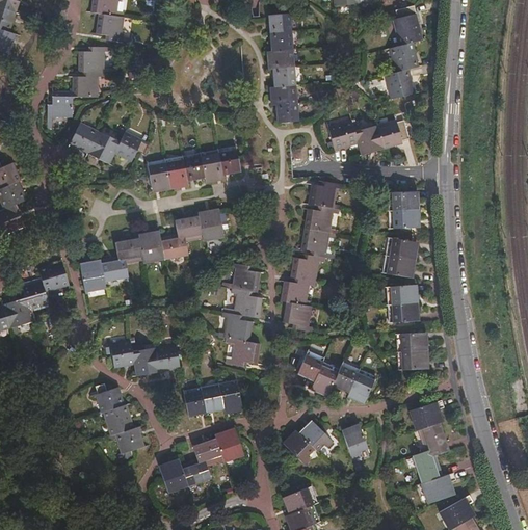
[(14,29),(22,0),(0,0),(0,46),(12,50),(19,31),(14,29)]
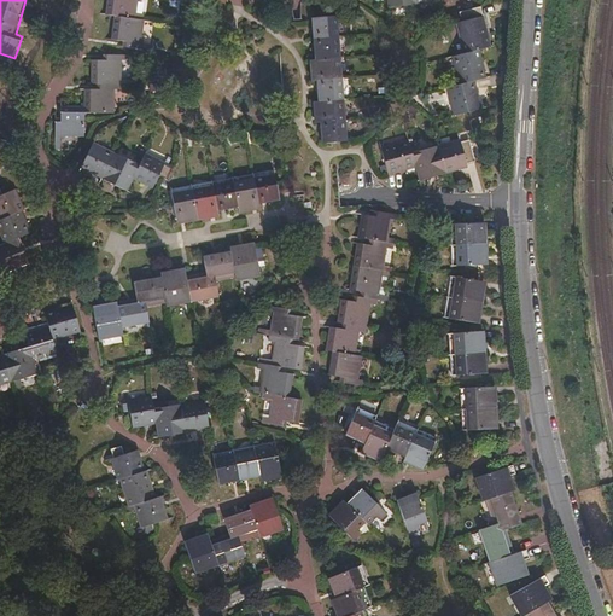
[(141,50),(150,50),(150,42),(145,42),(147,18),(139,17),(141,0),(111,0),(110,13),(117,15),(115,39),(128,40),(129,47),(141,48),(141,50)]
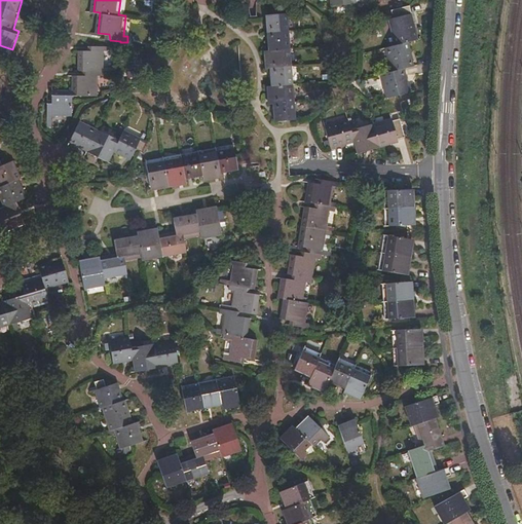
[(382,70),(386,97),(411,92),(406,67),(415,65),(410,40),(420,39),(415,11),(412,11),(411,4),(392,8),(393,15),(389,16),(395,42),(387,44),(392,68),(382,70)]
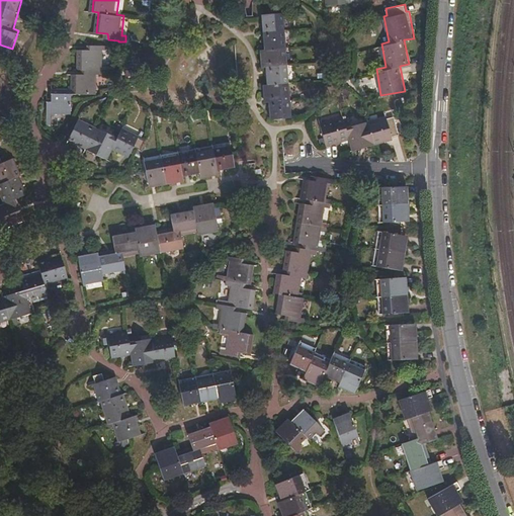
[(268,101),(269,118),(290,117),(282,11),(261,12),(263,47),(259,48),(260,66),(265,66),(266,82),(262,83),(263,101),(268,101)]
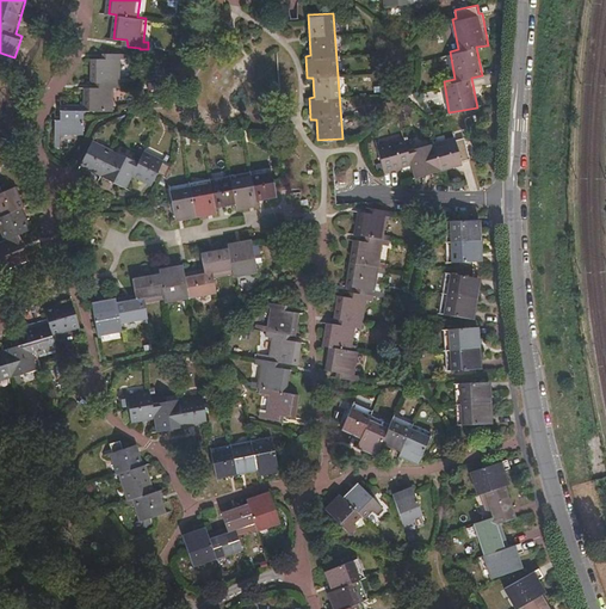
[(56,118),(55,140),(62,140),(62,133),(86,133),(86,111),(117,110),(116,86),(123,86),(123,57),(130,57),(130,51),(107,51),(107,56),(93,56),(93,81),(100,81),(100,85),(86,85),(85,102),(62,103),(62,118),(56,118)]
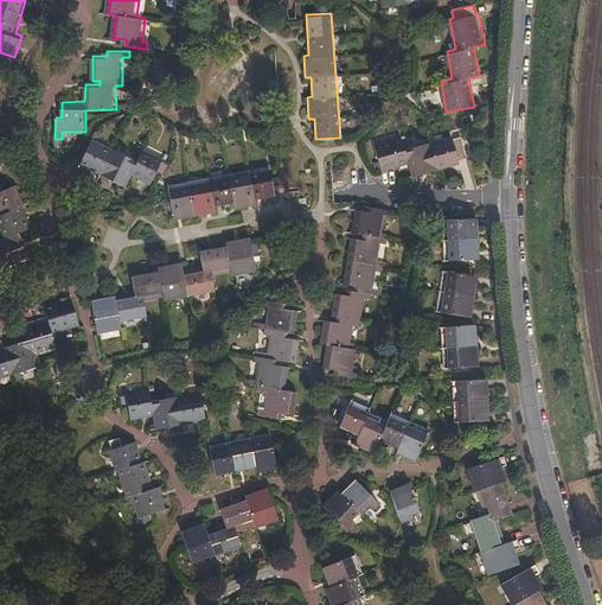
[(373,142),(380,170),(408,163),(411,177),(441,169),(440,167),(459,161),(459,160),(468,158),(462,135),(453,138),(452,137),(405,150),(401,135),(373,142)]
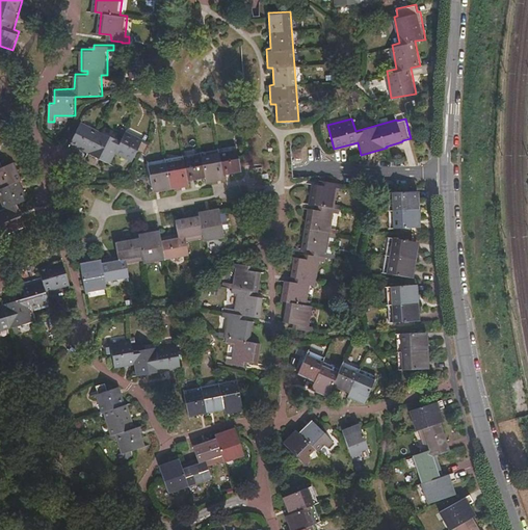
[(87,151),(109,163),(117,152),(133,161),(139,151),(146,155),(150,147),(144,143),(146,142),(128,132),(122,141),(101,129),(100,130),(82,120),(71,138),(87,149),(87,151)]
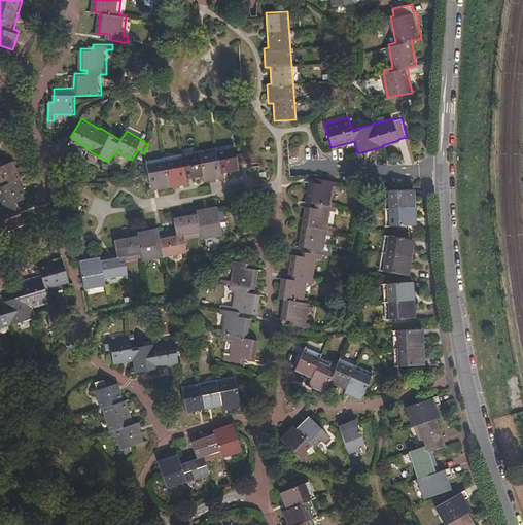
[(304,144),(291,146),(293,155),(306,153),(304,144)]
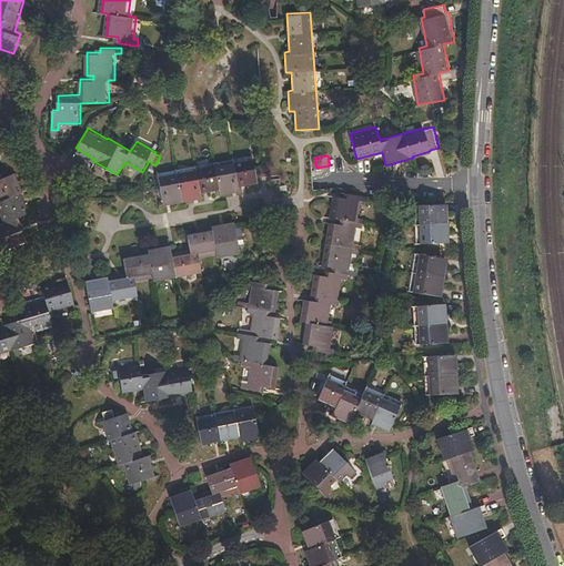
[(159,175),(163,204),(203,198),(202,192),(220,189),(221,194),(241,192),(241,185),(257,183),(252,161),(159,175)]
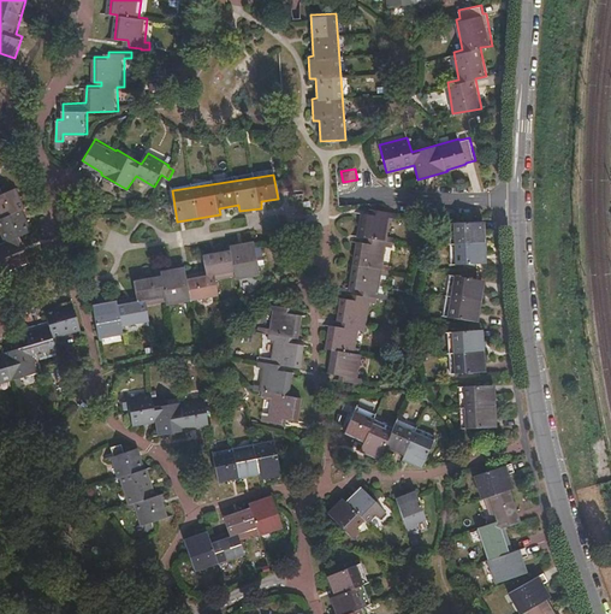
[(0,244),(0,265),(4,273),(31,261),(21,236),(33,231),(23,208),(25,206),(17,186),(4,190),(0,183),(0,182),(0,228),(6,242),(0,244)]
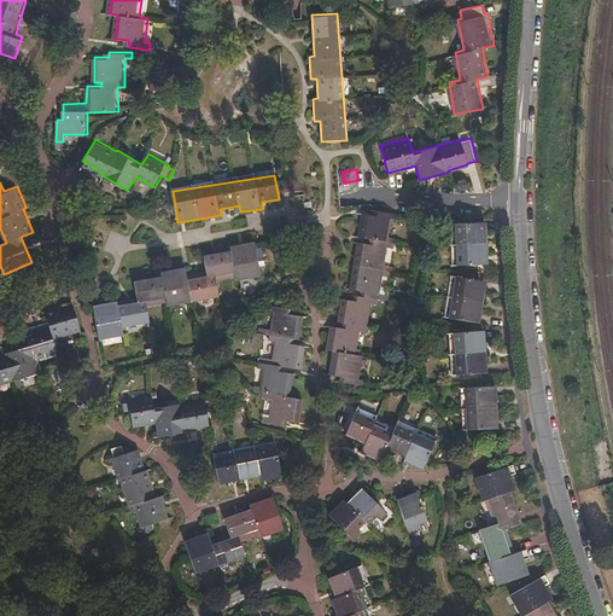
[(343,382),(362,385),(363,379),(356,378),(360,355),(356,354),(358,332),(363,332),(368,303),(378,304),(378,300),(385,300),(386,294),(379,294),(386,248),(393,249),(393,242),(387,240),(391,219),(398,220),(398,213),(377,210),(375,215),(361,213),(357,237),(369,238),(369,244),(356,242),(349,289),(360,291),(360,295),(356,295),(356,300),(339,298),(336,323),(348,325),(346,329),(328,326),(323,349),(331,352),(327,375),(344,377),(343,382)]
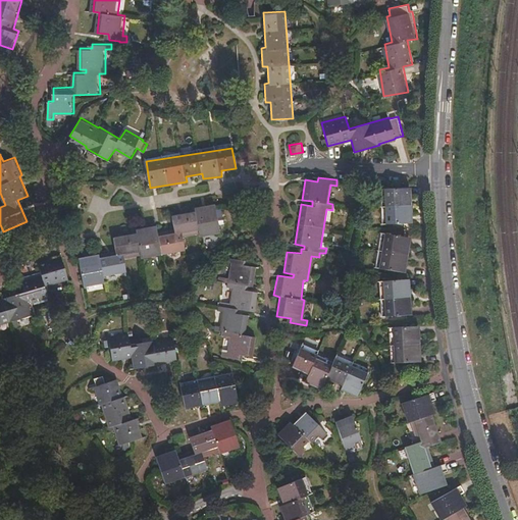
[(384,187),(386,221),(412,221),(412,187),(384,187)]
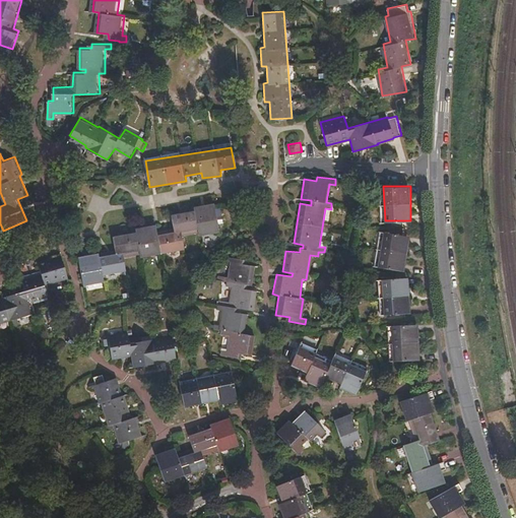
[(79,255),(82,284),(104,281),(103,272),(126,269),(124,253),(140,251),(141,256),(182,250),(181,231),(195,230),(195,234),(216,231),(213,202),(191,205),(191,212),(173,215),(174,232),(158,234),(157,223),(137,227),(137,232),(113,236),(114,254),(101,256),(100,252),(79,255)]
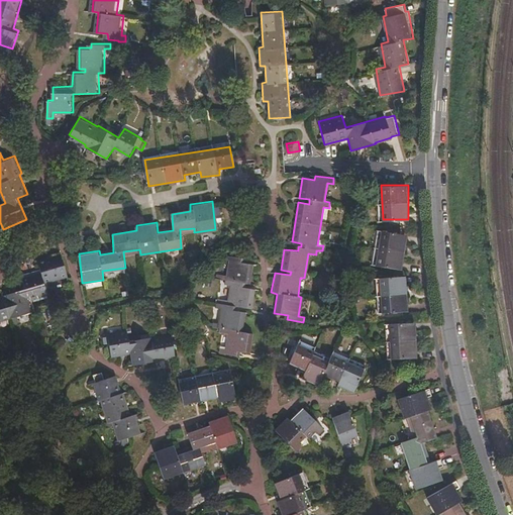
[(382,230),(376,266),(401,270),(407,234),(382,230)]
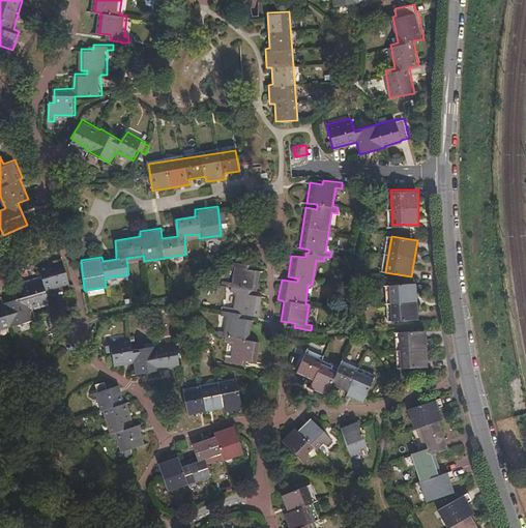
[(0,302),(0,327),(7,326),(8,327),(33,320),(29,308),(49,301),(46,290),(68,283),(62,260),(38,267),(41,277),(22,284),(24,295),(3,301),(1,303),(0,302)]
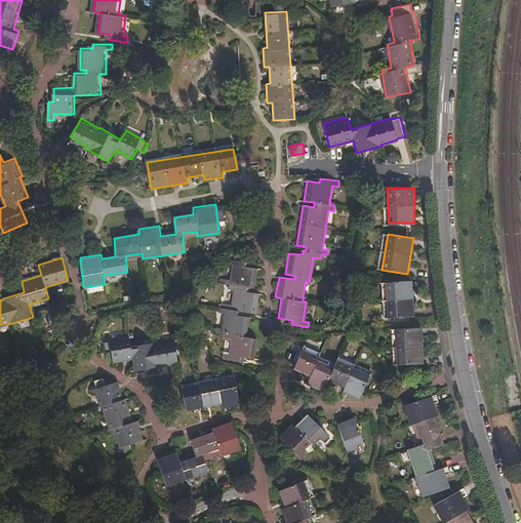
[(222,353),(221,358),(237,361),(238,356),(252,358),(255,338),(244,337),(247,316),(236,315),(236,310),(254,313),(256,293),(244,292),(244,287),(252,288),(256,267),(242,265),(243,262),(227,258),(226,264),(231,265),(227,289),(232,290),(230,308),(218,307),(217,313),(223,313),(219,333),(231,335),(227,354),(222,353)]
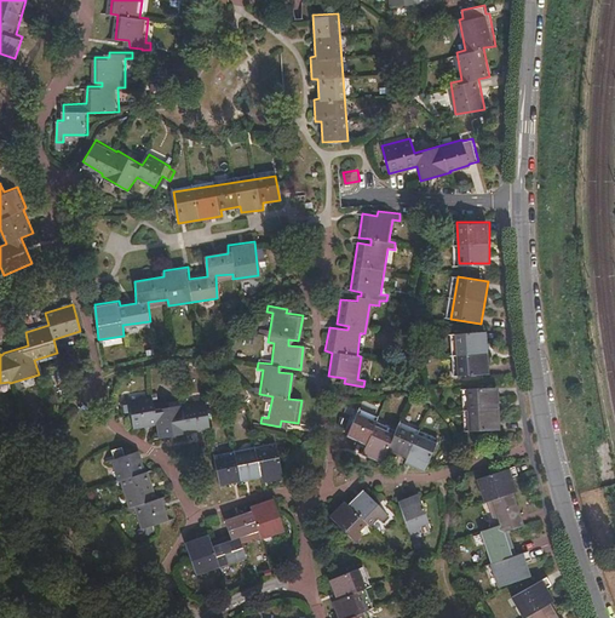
[(455,335),(458,376),(488,375),(486,332),(455,335)]
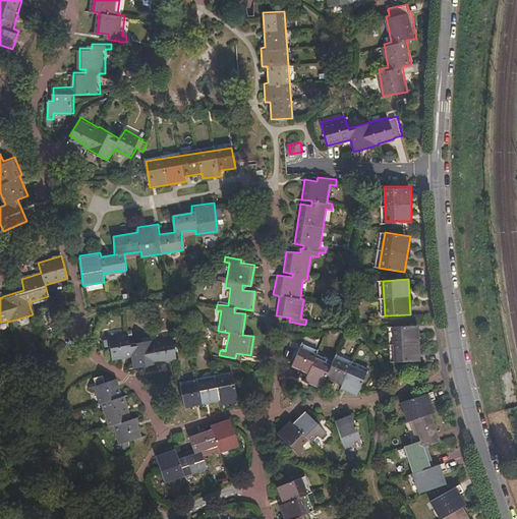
[(392,326),(394,361),(420,360),(418,326),(392,326)]
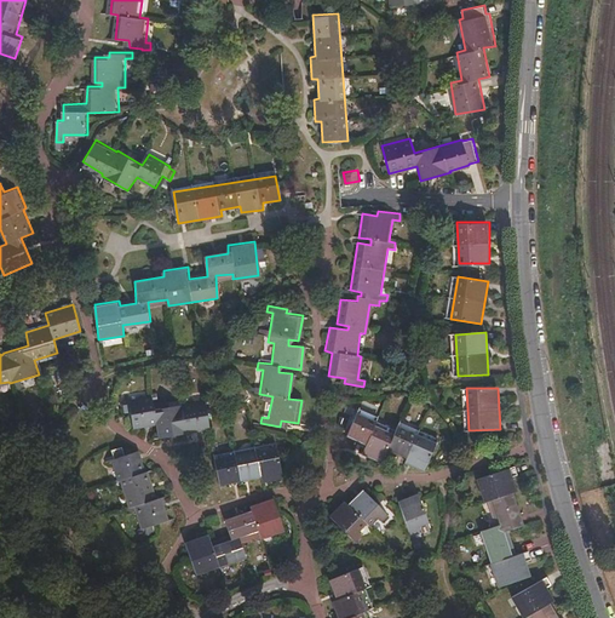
[(155,425),(157,439),(188,435),(187,431),(211,428),(206,402),(183,405),(183,404),(153,407),(151,396),(127,399),(132,428),(155,425)]
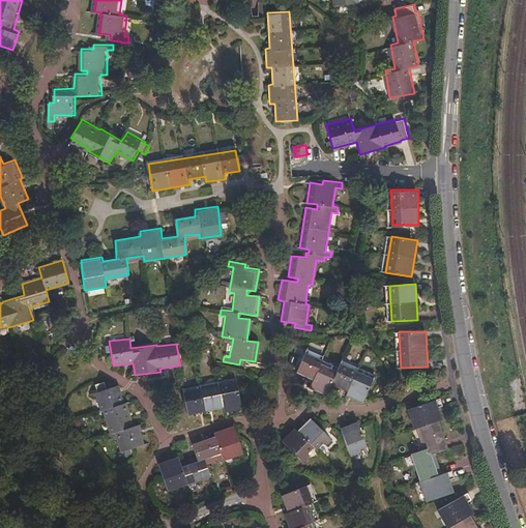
[(304,352),(294,371),(311,379),(308,386),(324,394),(331,382),(346,389),(344,392),(361,402),(373,378),(341,362),(335,371),(320,362),(321,360),(304,352)]
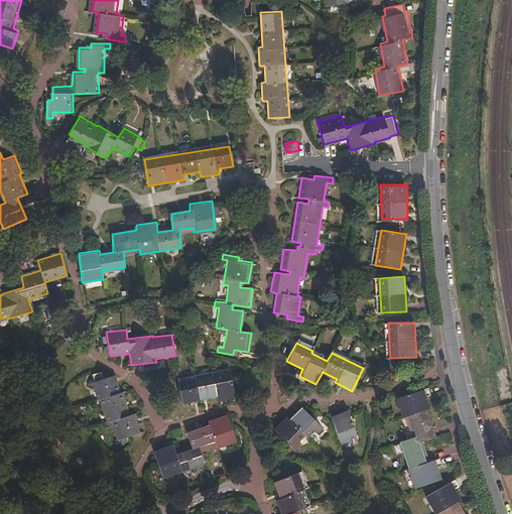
[(111,421),(116,439),(138,432),(133,414),(128,415),(121,393),(119,392),(114,375),(103,378),(100,371),(91,374),(93,381),(91,383),(96,399),(99,400),(105,422),(111,421)]
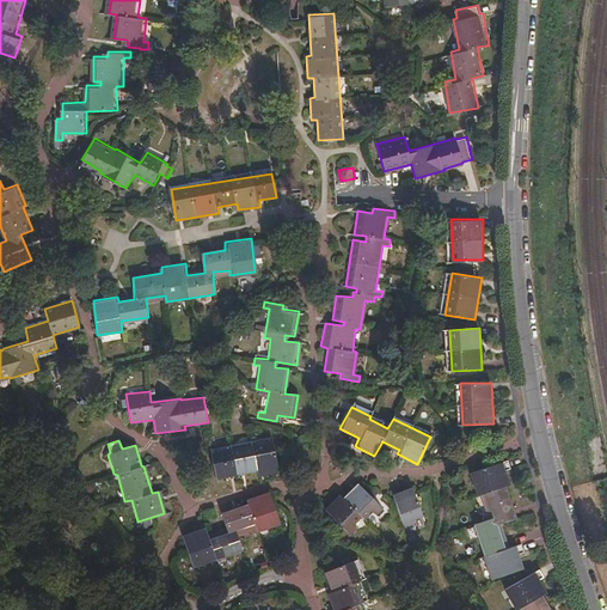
[(210,452),(215,477),(255,470),(256,474),(277,470),(271,441),(210,452)]
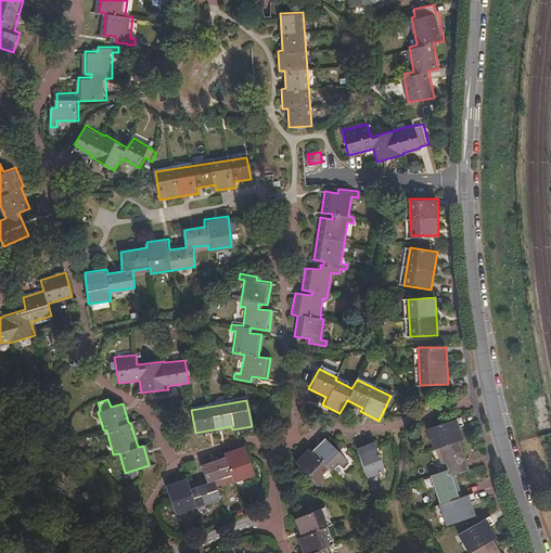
[(439,506),(446,525),(475,516),(471,504),(476,502),(473,493),(457,499),(451,476),(468,472),(459,442),(462,440),(459,427),(464,426),(461,418),(425,428),(433,450),(440,448),(447,468),(431,475),(439,502),(439,506)]
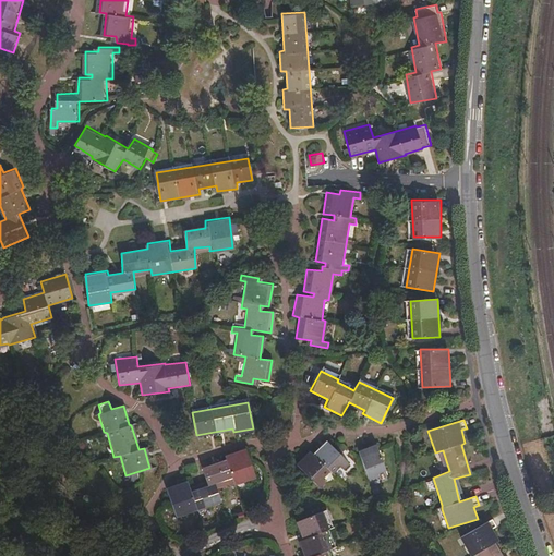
[(296,466),(320,490),(326,483),(323,479),(329,472),(333,474),(340,467),(344,470),(349,463),(325,440),(312,455),(309,451),(296,466)]
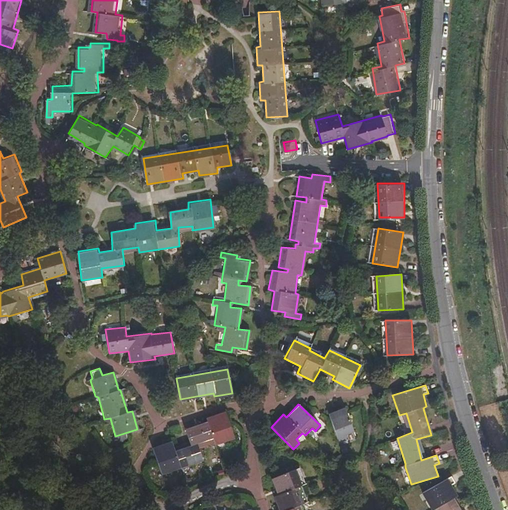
[(326,414),(335,443),(344,440),(343,435),(352,432),(345,408),(326,414)]
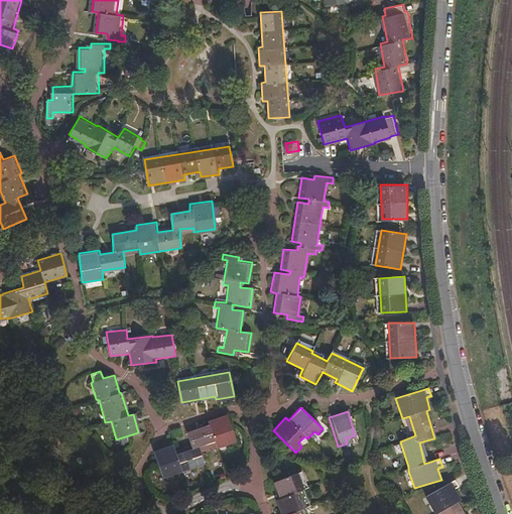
[(160,479),(204,464),(198,447),(214,442),(216,448),(236,441),(227,415),(208,422),(208,426),(185,434),(190,450),(175,455),(171,444),(151,452),(160,479)]
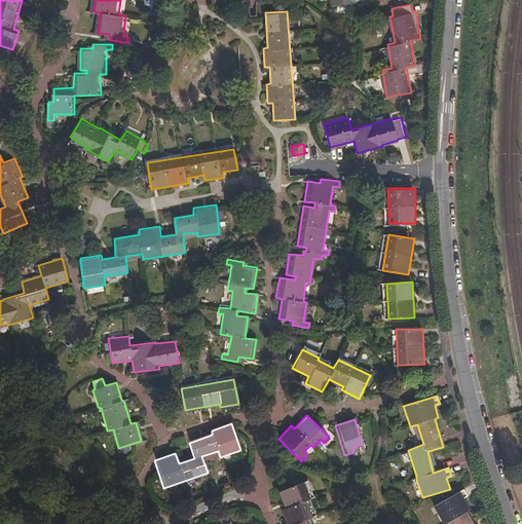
[(307,523),(305,519),(310,517),(304,500),(309,498),(303,480),(278,490),(285,508),(281,510),(285,523),(307,523)]
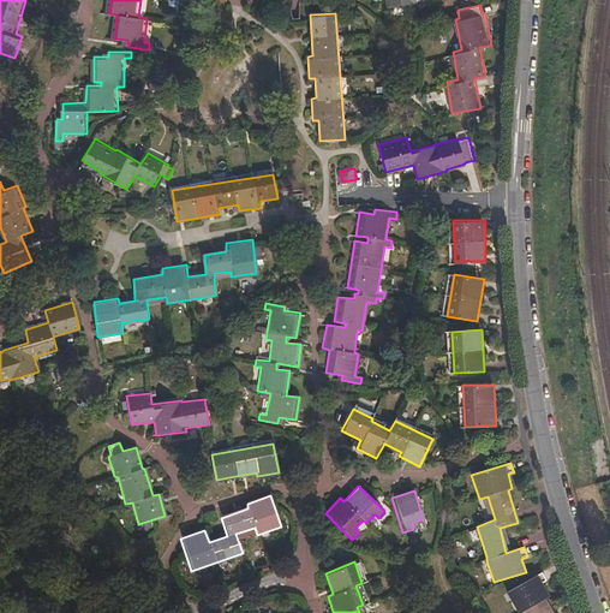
[(552,612),(546,600),(550,597),(543,584),(546,582),(542,572),(507,593),(518,612),(522,612),(526,612),(552,612)]
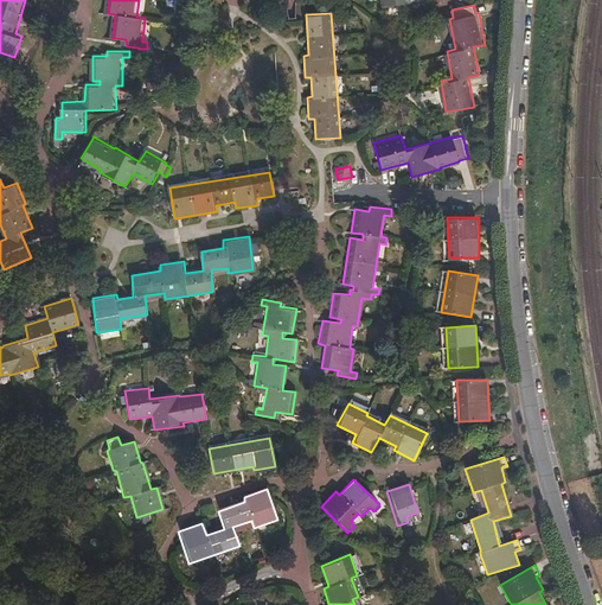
All buildings are outlined.
